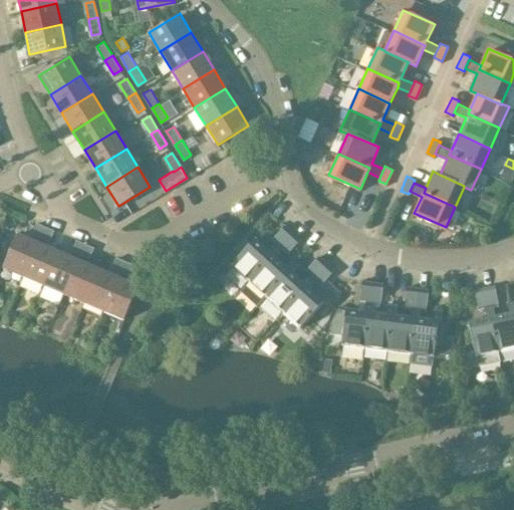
[(330,197),(326,206),(337,211),(341,202),(330,197)]
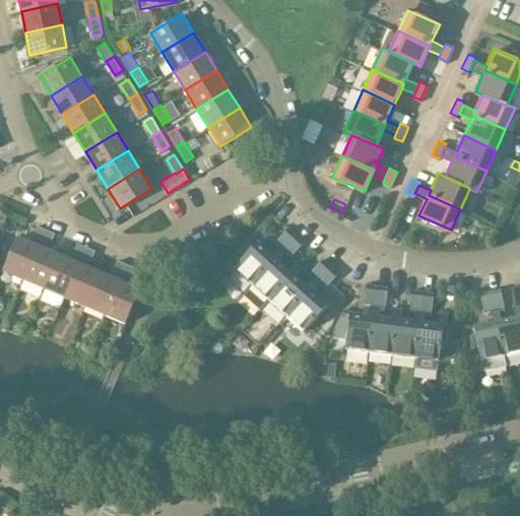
[(41,239),(46,229),(37,224),(33,235),(41,239)]
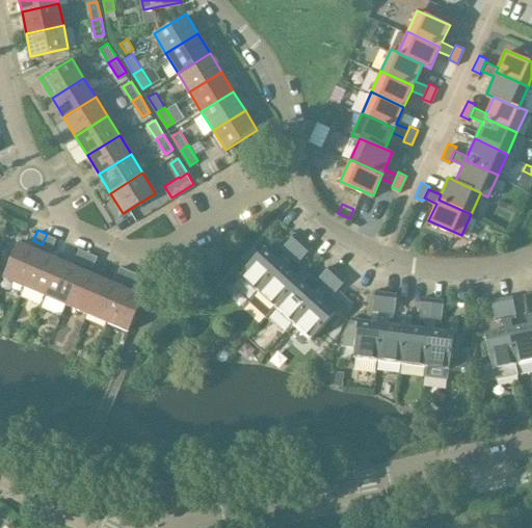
[(239,273),(258,290),(283,262),(286,265),(293,258),(289,255),(303,239),(295,232),(282,247),(286,252),(278,259),(265,246),(239,273)]
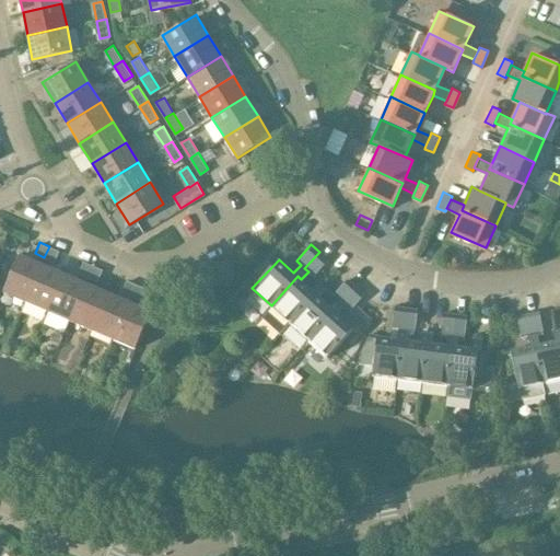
[(59,250),(49,246),(44,257),(54,262),(59,250)]
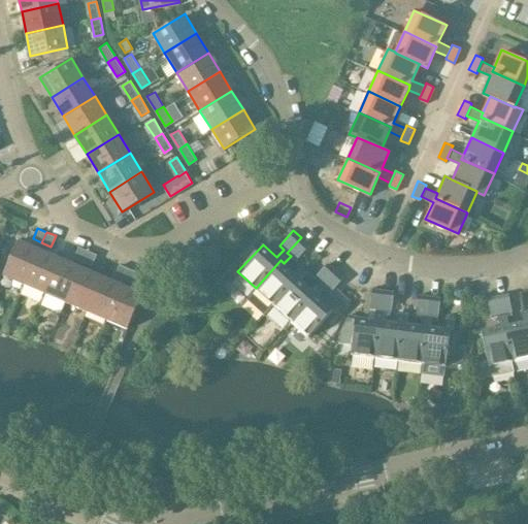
[(287,253),(291,256),(295,260),(309,244),(301,237),(287,253)]
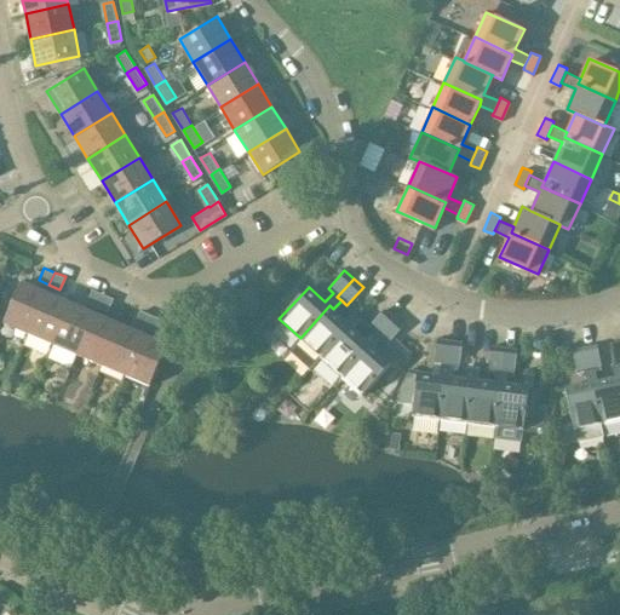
[(29,332),(46,292),(21,281),(4,321),(29,332)]
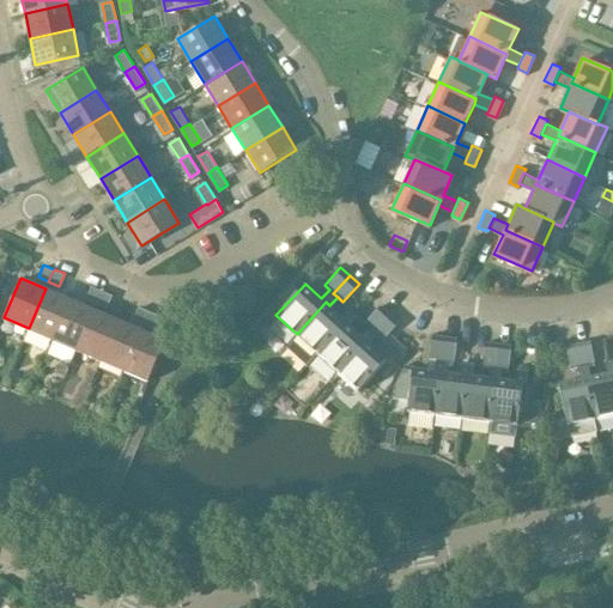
[(96,302),(102,290),(91,285),(85,298),(96,302)]
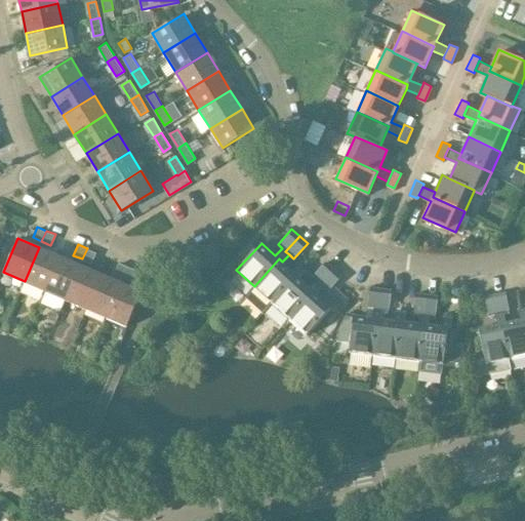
[(25,281),(44,290),(59,255),(39,247),(25,281)]
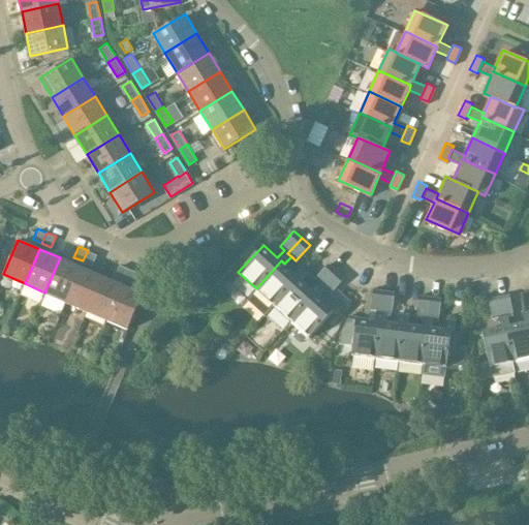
[(97,253),(88,250),(83,260),(92,265),(97,253)]
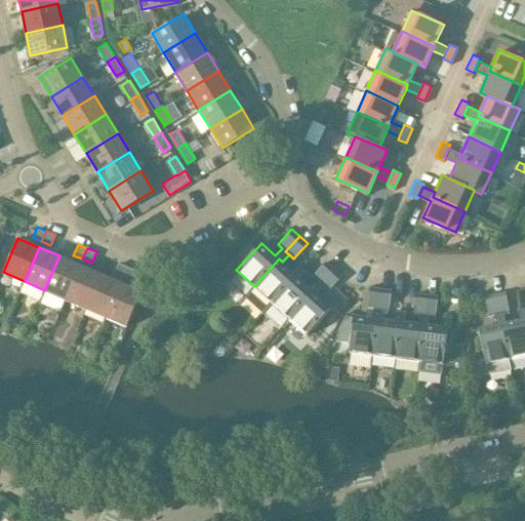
[(44,290),(65,298),(80,265),(59,255),(44,290)]
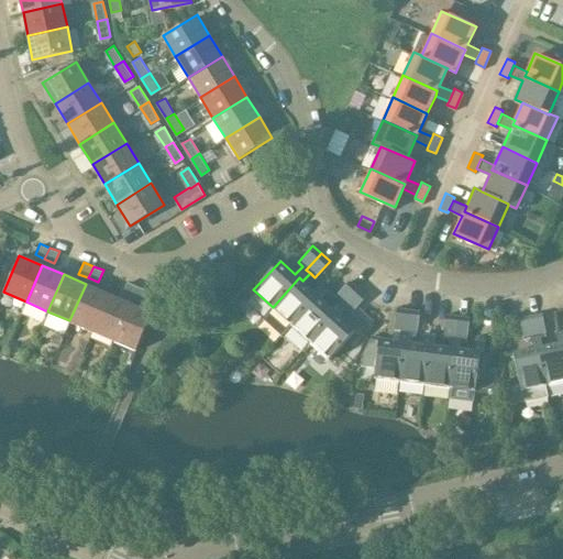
[(299,277),(273,307),(263,317),(282,335),(291,324),(318,295),(321,297),(329,289),(321,283),(313,291),(302,281),(299,277)]
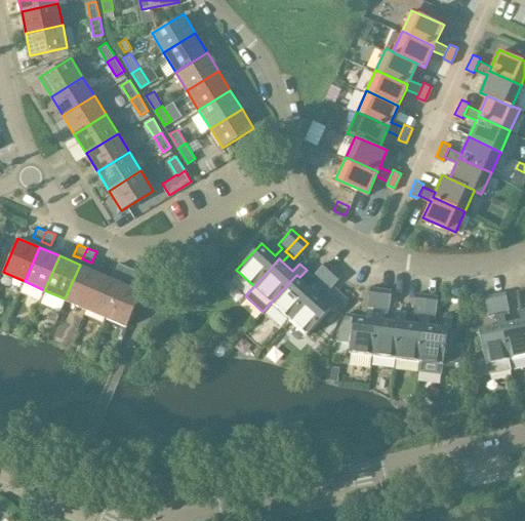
[(296,275),(272,302),(288,318),(314,290),(317,293),(323,285),(320,282),(333,267),(326,259),(313,275),(307,270),(299,277),(296,275)]
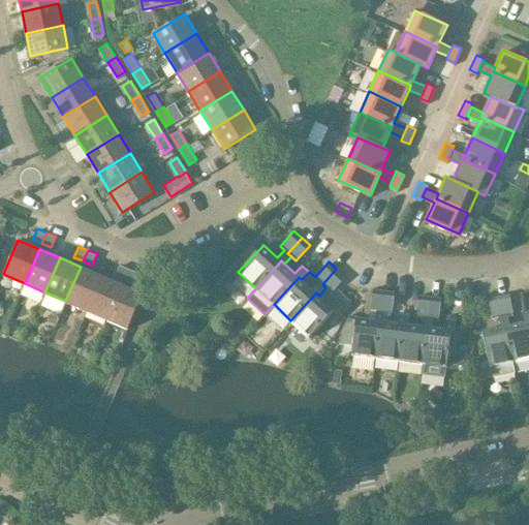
[(124,278),(129,268),(120,264),(115,275),(124,278)]
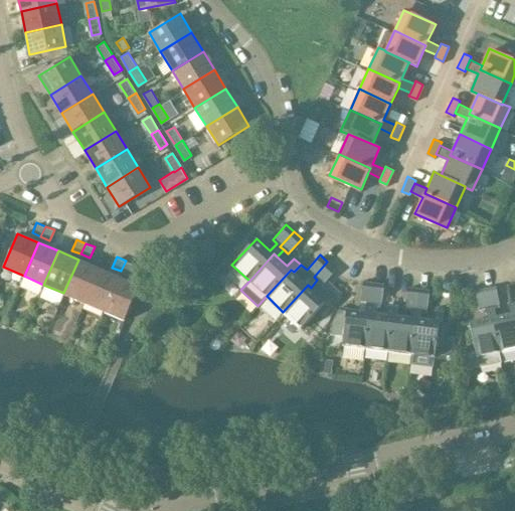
[(98,268),(78,260),(63,293),(83,302),(98,268)]
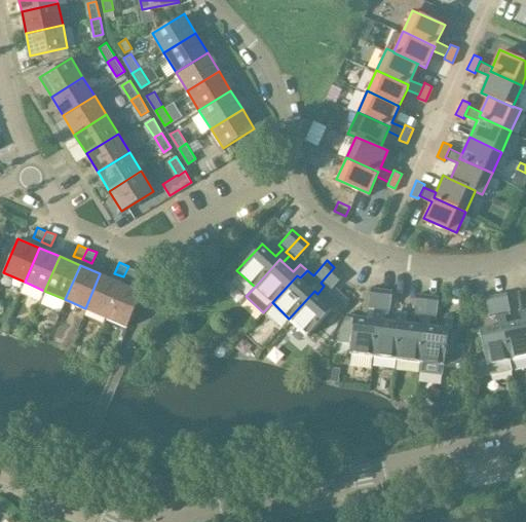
[(137,269),(128,266),(123,276),(133,281),(137,269)]
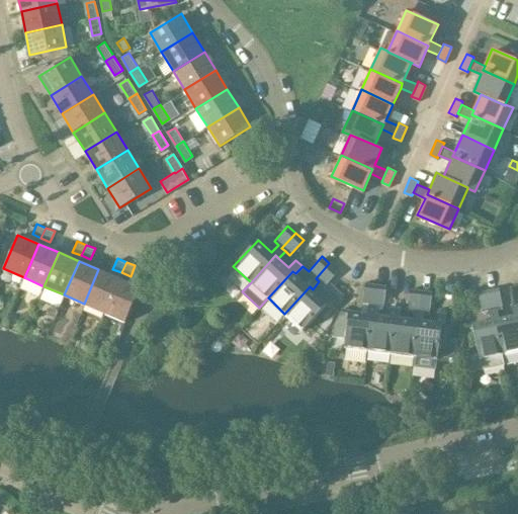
[(316,278),(319,281),(324,285),(337,270),(329,263),(316,278)]
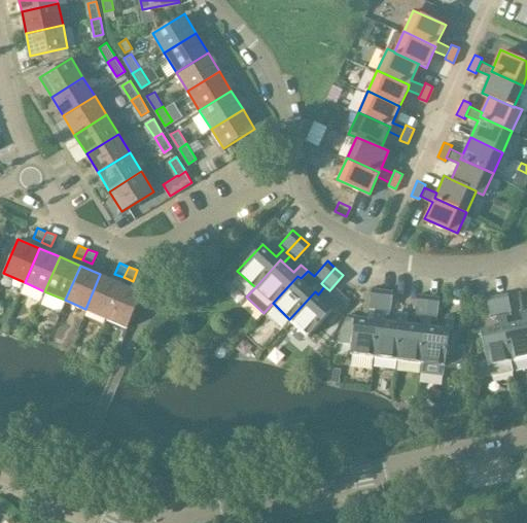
[(106,317),(120,283),(100,274),(85,309),(106,317)]
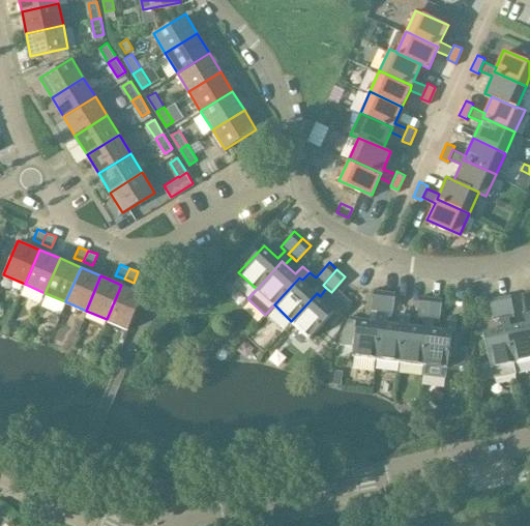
[(143,294),(121,285),(107,319),(128,328),(143,294)]
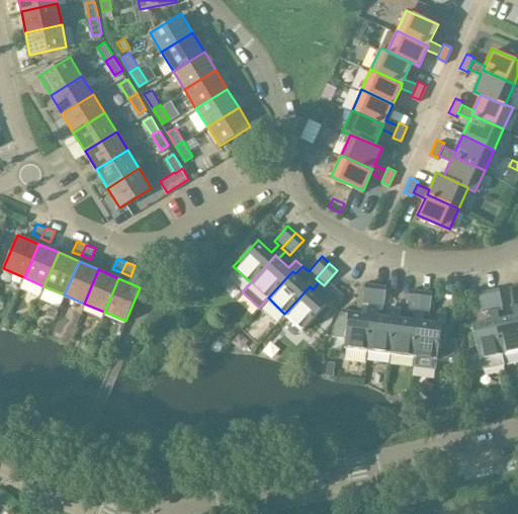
[(344,346),(367,349),(372,313),(376,314),(377,304),(373,303),(375,283),(365,281),(362,302),(368,303),(367,313),(349,310),(348,312),(340,311),(333,322),(332,334),(346,336),(344,346)]
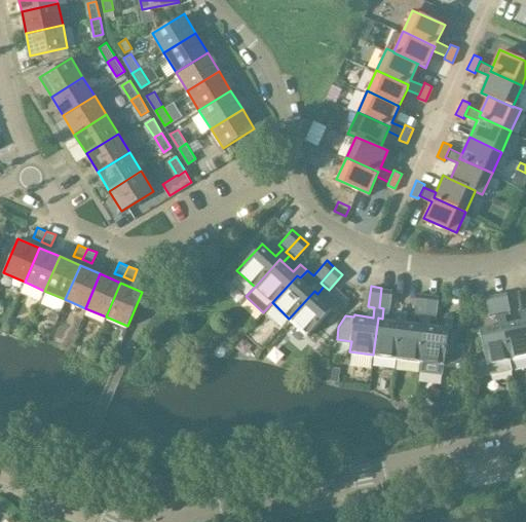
[(379,307),(383,308),(389,309),(392,289),(381,288),(379,307)]
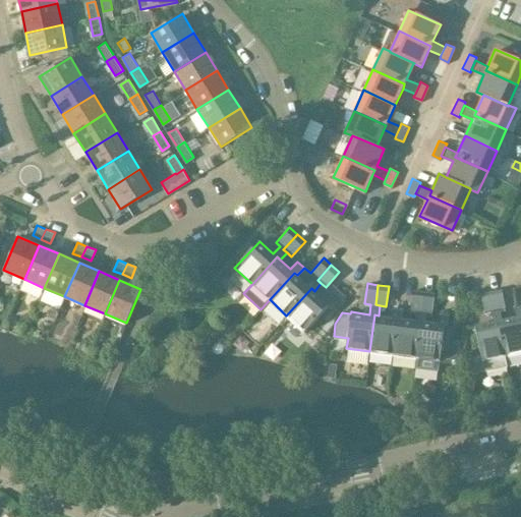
[(501,287),(490,290),(495,309),(500,308),(506,307),(501,287)]
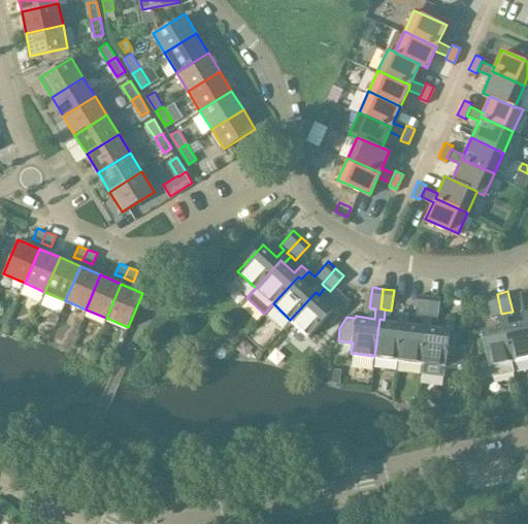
[(329,304),(319,295),(316,292),(290,320),(308,335),(333,308),(335,310),(343,302),(336,296),(329,304)]
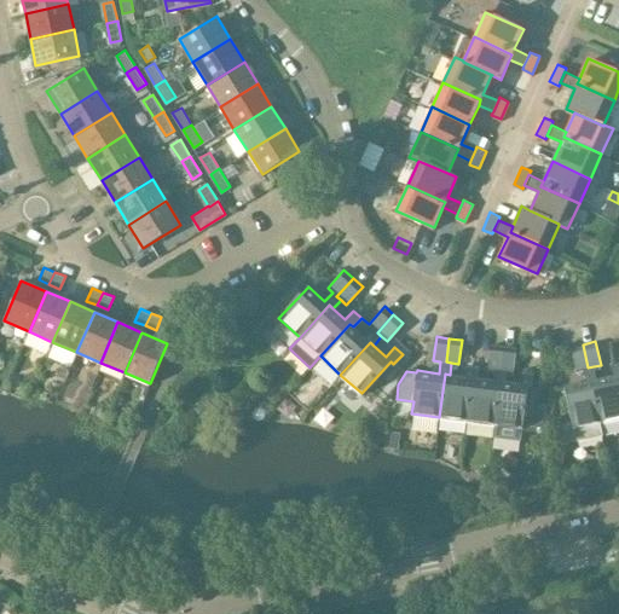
[(493,380),(478,378),(472,377),(467,421),(495,424),(499,381),(504,382),(505,370),(501,369),(504,345),(491,343),(489,368),(496,368),(493,380)]
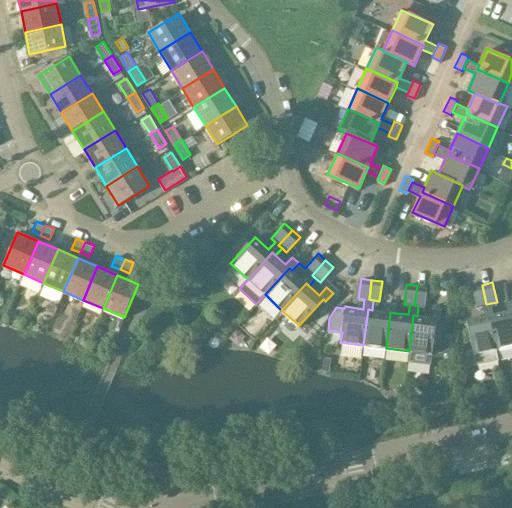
[(414,305),(418,306),(424,306),(427,286),(417,285),(414,305)]
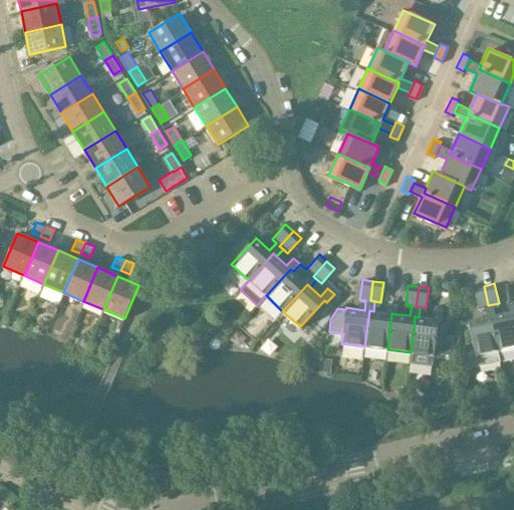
[(501,359),(499,350),(491,315),(495,314),(493,304),(488,305),(484,286),(474,288),(478,307),(484,306),(486,316),(468,320),(474,349),(466,351),(470,366),(501,359)]
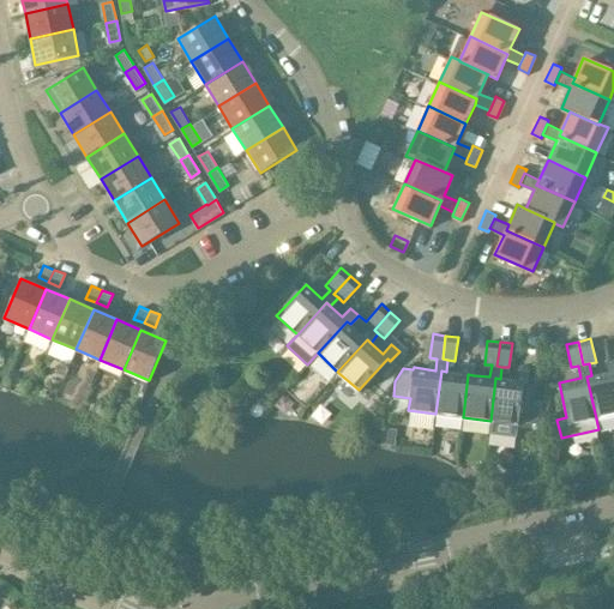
[(613,374),(613,371),(613,369),(613,357),(605,360),(608,372),(591,375),(587,377),(596,418),(613,414),(613,374)]
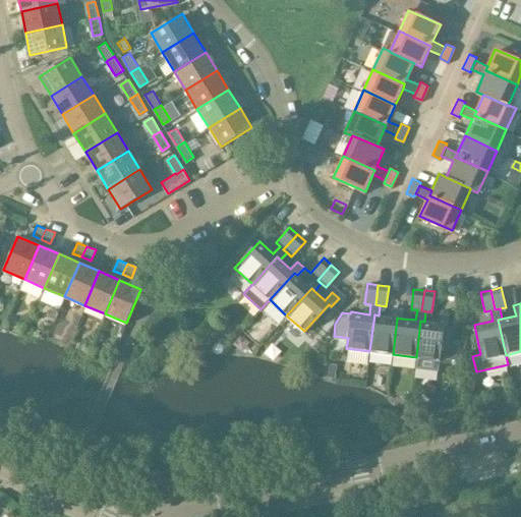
[(397,318),(402,319),(403,307),(394,306),(393,317),(379,316),(374,314),(369,351),(393,354),(397,318)]
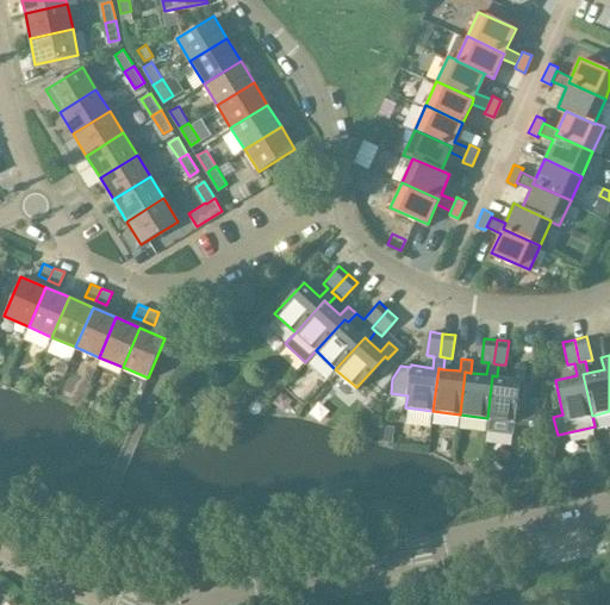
[(492,375),(487,418),(515,422),(515,417),(533,419),(535,401),(529,400),(531,381),(524,380),(526,367),(515,366),(514,378),(497,376),(492,375)]
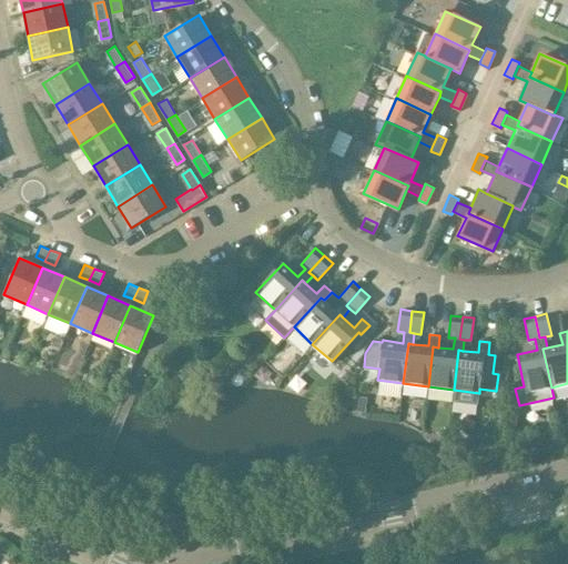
[(474,436),(457,441),(460,452),(477,447),(474,436)]
